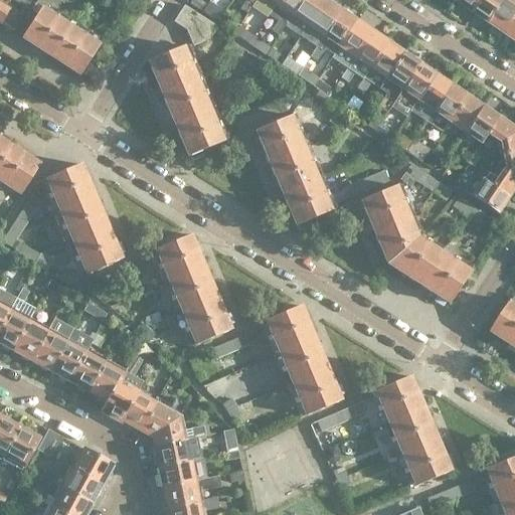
[(11,0),(11,1),(26,10),(29,4),(22,0),(11,0)]
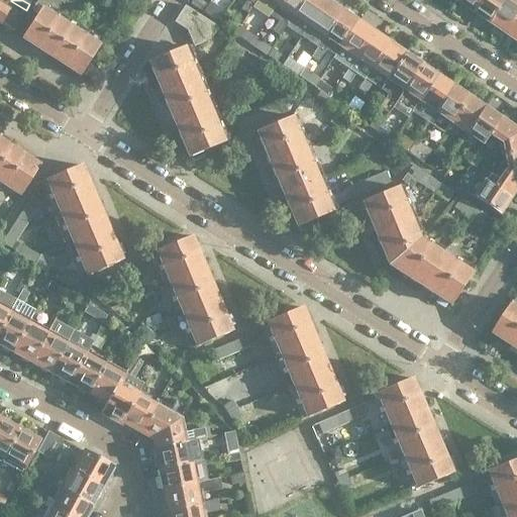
[(201,0),(187,0),(187,2),(200,10),(204,2),(201,0)]
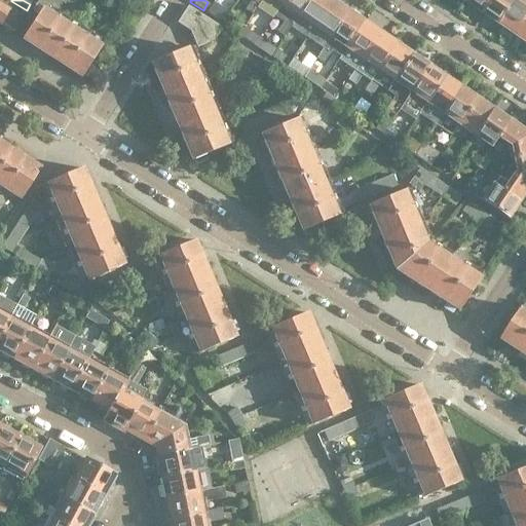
[(250,0),(243,10),(250,15),(260,0),(250,0)]
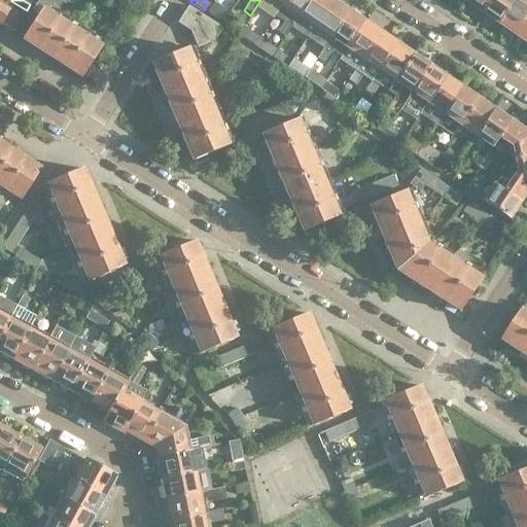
[(285,0),(282,5),(275,16),(283,22),(277,32),(279,34),(284,37),(297,16),(309,0),(285,0)]
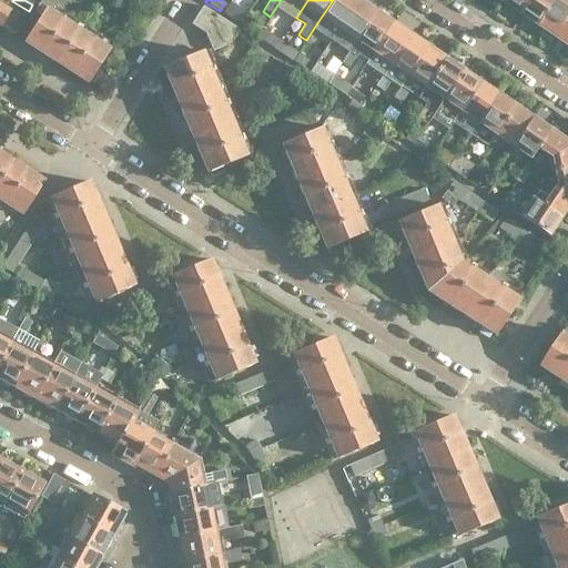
[(333,0),(321,18),(306,40),(313,44),(321,33),(331,40),(338,30),(357,0),(333,0)]
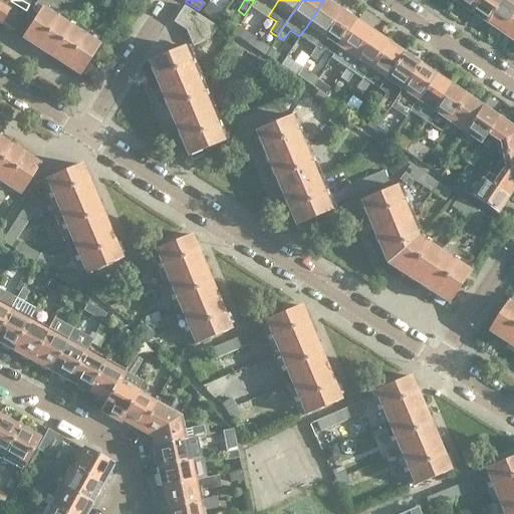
[(323,0),(306,27),(299,36),(307,42),(301,52),(308,57),(321,37),(339,10),(323,0)]
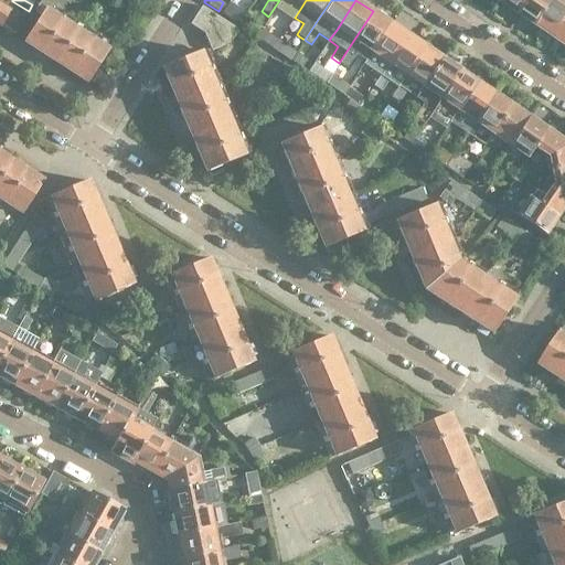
[(503,0),(502,2),(520,14),(529,0),(503,0)]
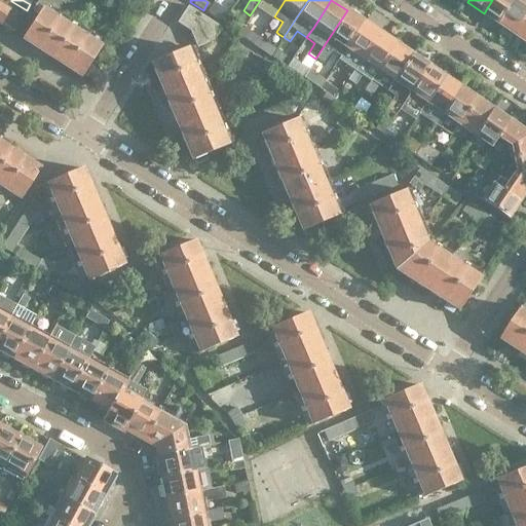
[(492,0),(484,13),(499,25),(516,0),(492,0)]
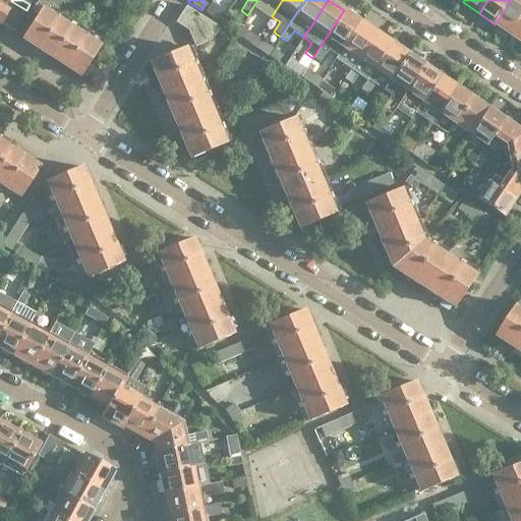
[(520,0),(511,0),(495,24),(511,35),(520,18),(520,0)]
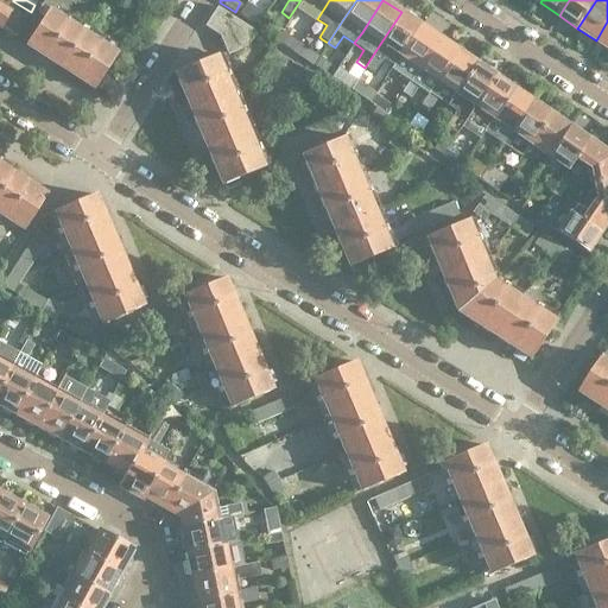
[(246,1),(238,13),(246,19),(254,7),(246,1)]
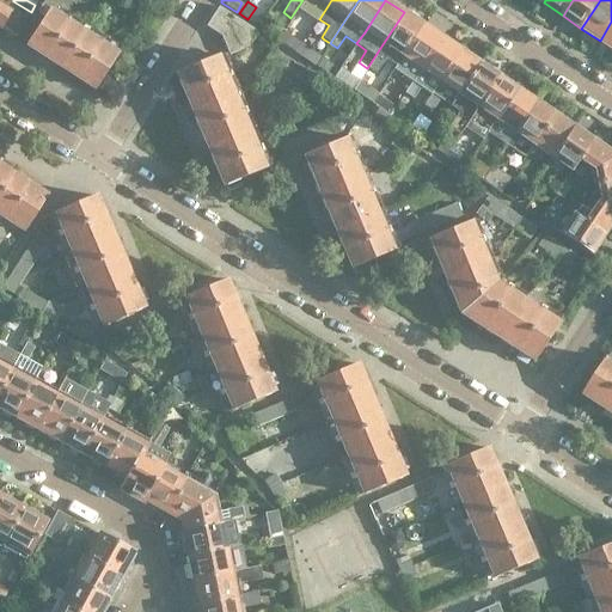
[(0,28),(1,29),(12,10),(0,2),(0,28)]
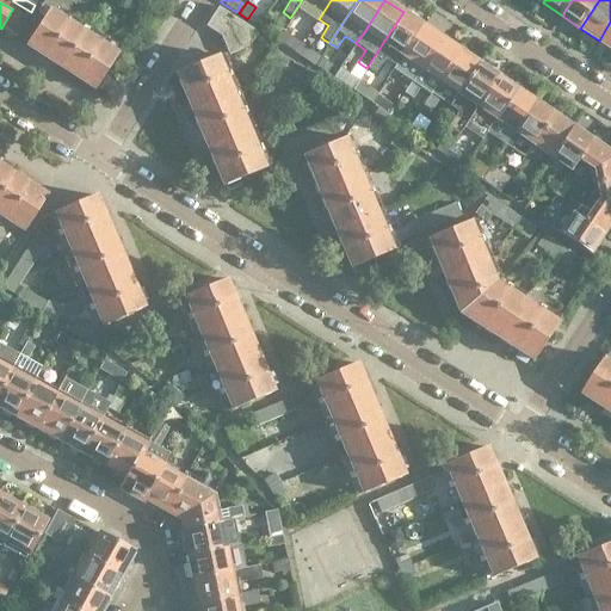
[(82,30),(49,7),(25,44),(60,67),(82,30)]
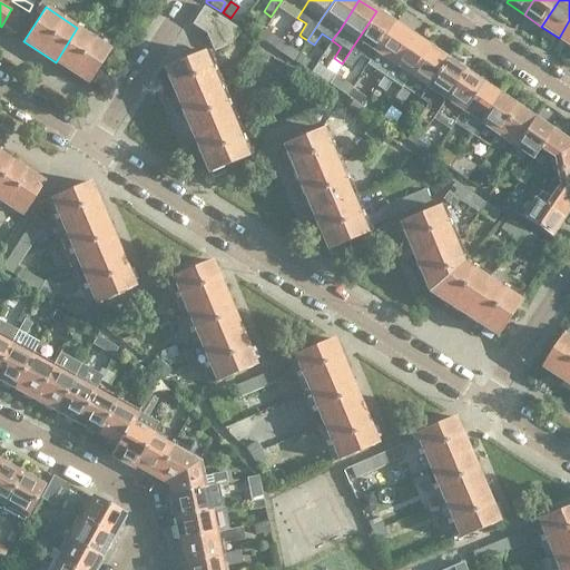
[(207,9),(203,7),(192,25),(205,33),(213,50),(217,49),(229,45),(238,30),(207,9)]
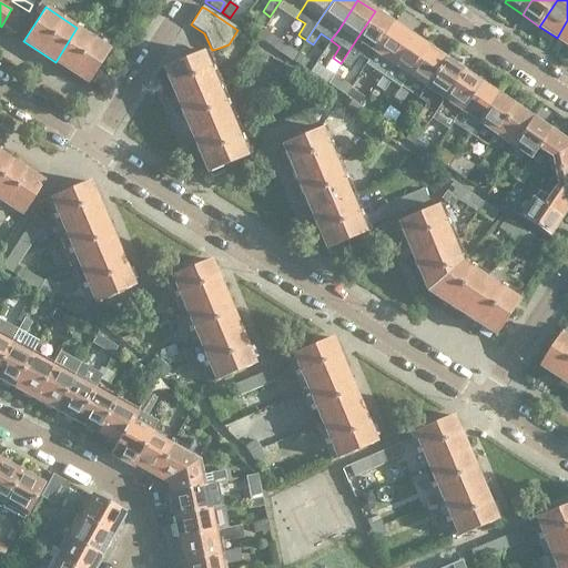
[(375,11),(355,41),(341,63),(348,68),(358,54),(368,61),(373,53),(393,23),(375,11)]
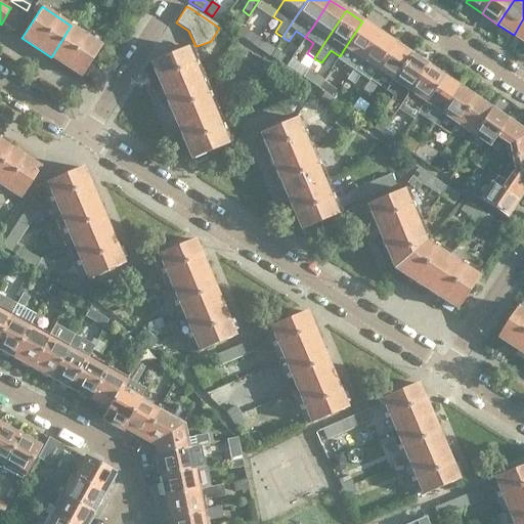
[(523,18),(514,35),(523,42),(523,18)]
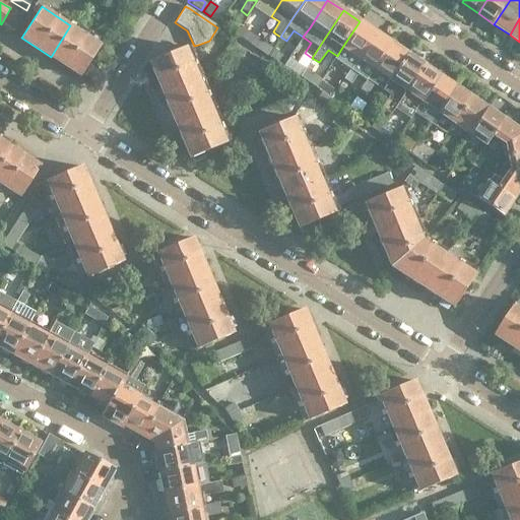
[(236,35),(241,26),(231,20),(226,27),(236,35)]
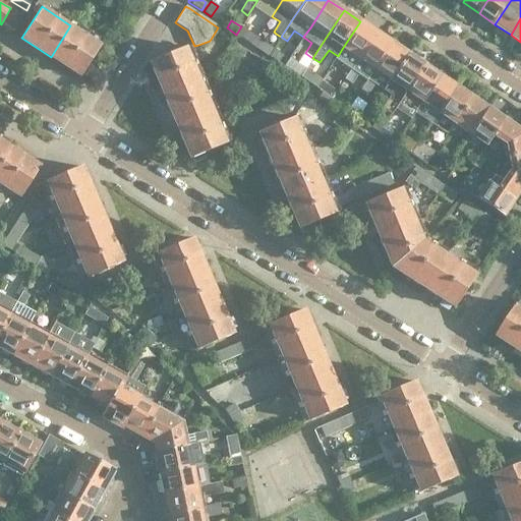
[(342,49),(338,56),(335,60),(350,69),(357,59),(364,50),(375,33),(360,21),(342,49)]
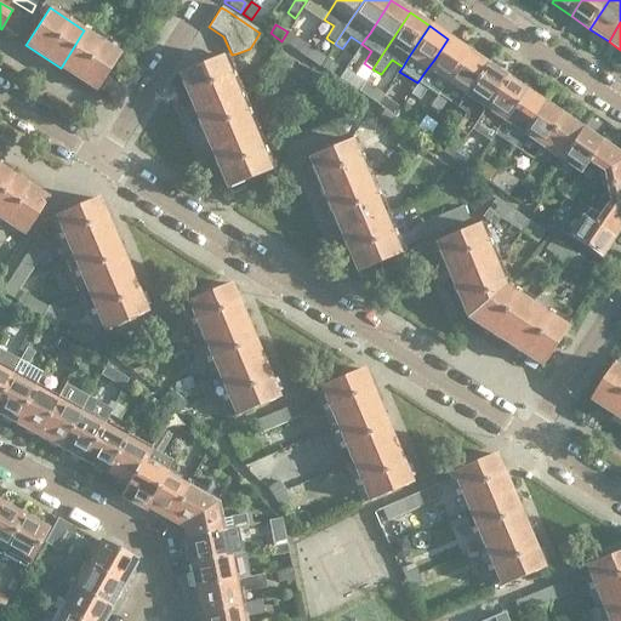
[(118,52),(84,30),(61,68),(96,90),(117,60),(119,53),(118,52)]
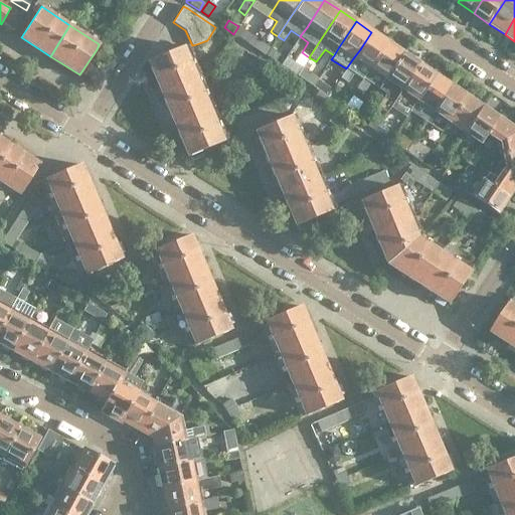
[(253,37),(238,26),(233,34),(248,44),(253,37)]
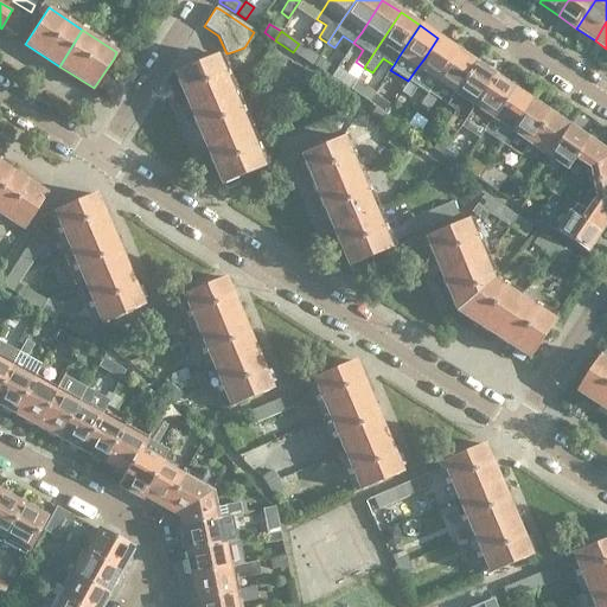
[(425,58),(408,81),(401,93),(409,98),(416,87),(428,95),(458,51),(438,38),(425,58)]
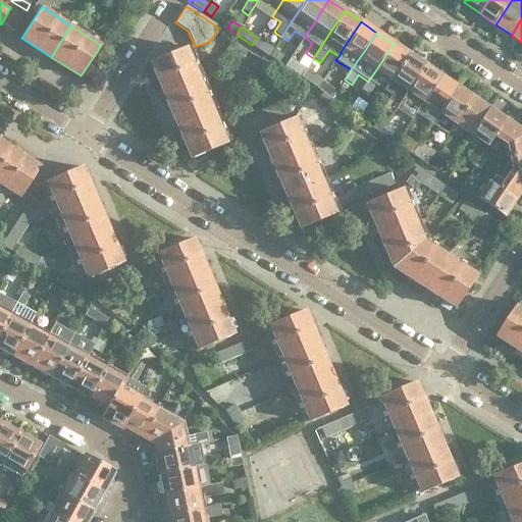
[(273,48),(257,38),(252,45),(268,56),(273,48)]
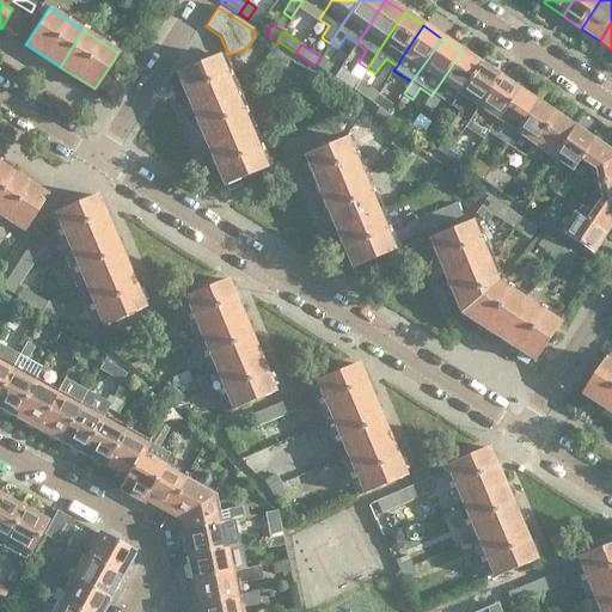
[(281,54),(271,48),(264,59),(273,66),(281,54)]
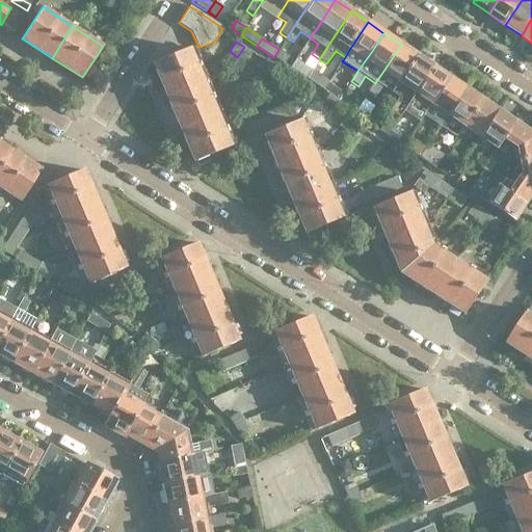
[(401,45),(375,83),(369,92),(375,98),(382,87),(391,92),(398,83),(417,55),(401,45)]
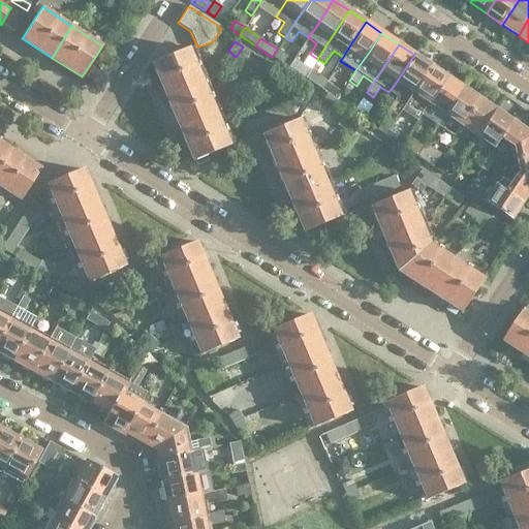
[(201,81),(188,47),(151,63),(164,97),(201,81)]
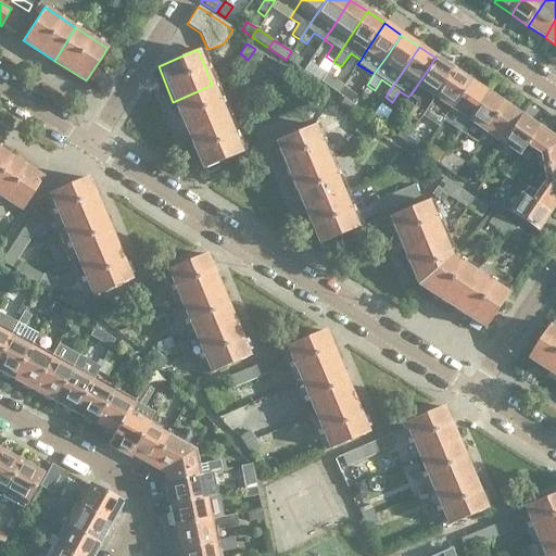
[(261,53),(255,49),(248,60),(255,65),(263,55),(261,53)]
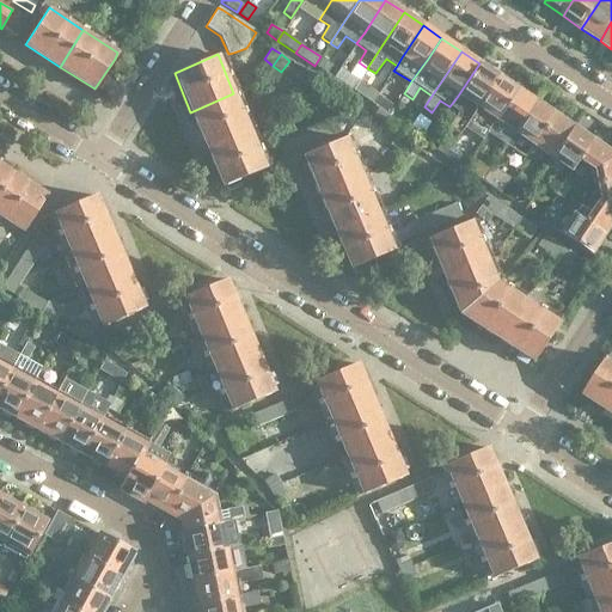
[(320,56),(314,66),(324,73),(330,63),(320,56)]
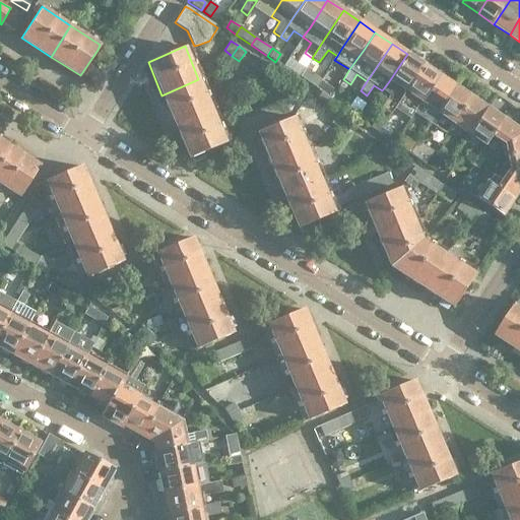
[(407,54),(389,81),(382,90),(390,95),(381,109),(389,115),(397,104),(398,103),(424,65),(407,54)]
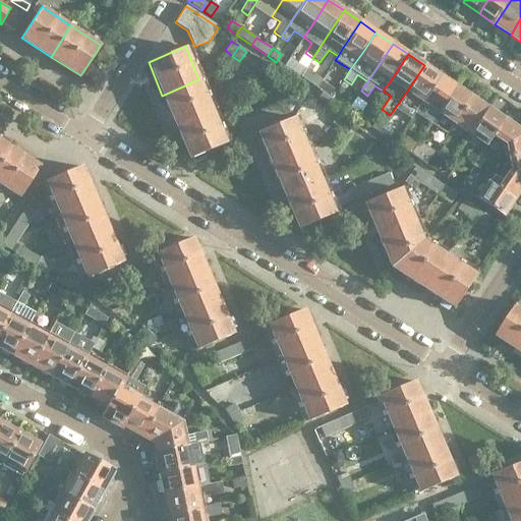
[(297,62),(292,70),(300,76),(305,68),(297,62)]
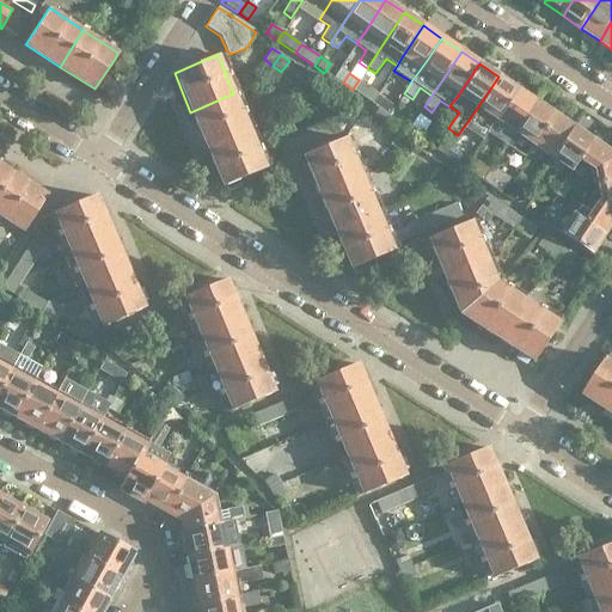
[(469,121),(465,127),(483,139),(487,134),(507,103),(516,89),(499,77),(469,121)]
